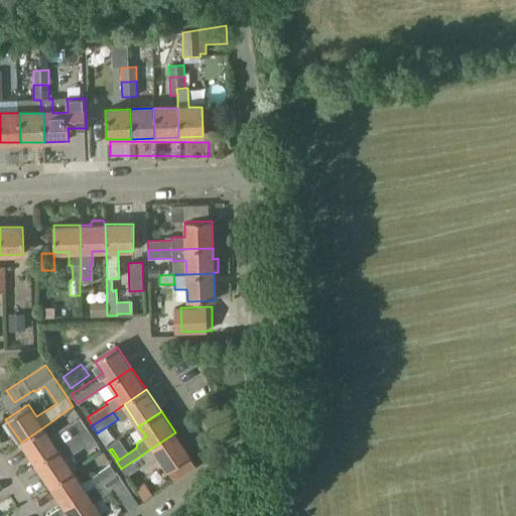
[(68,442),(88,428),(80,417),(71,424),(69,424),(59,430),(58,432),(50,437),(43,427),(21,442),(35,464),(57,448),(68,442)]
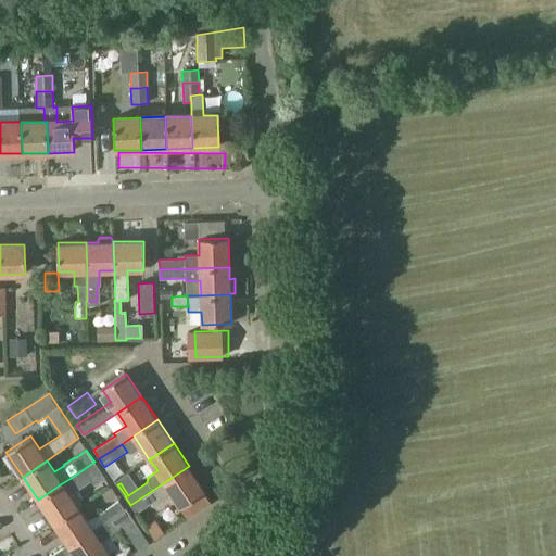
[(62,483),(70,494),(92,479),(95,484),(103,478),(98,470),(100,469),(95,462),(73,477),(62,483)]
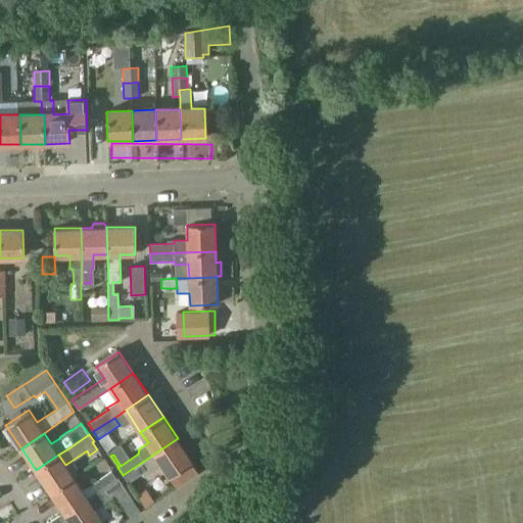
[(128,483),(148,470),(150,473),(162,464),(177,486),(189,478),(200,471),(178,438),(123,475),(128,483)]
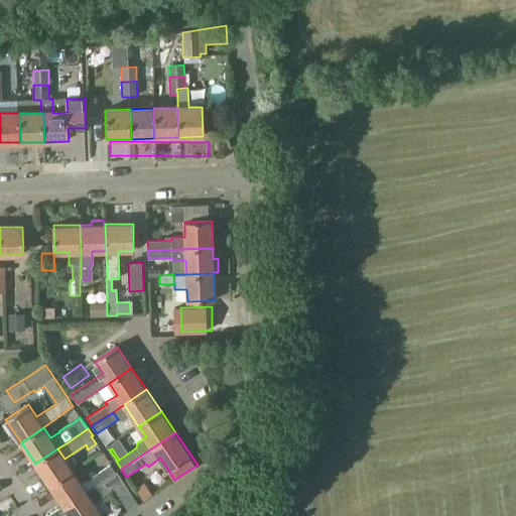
[(65,459),(57,448),(35,464),(50,486),(73,471),(65,459)]
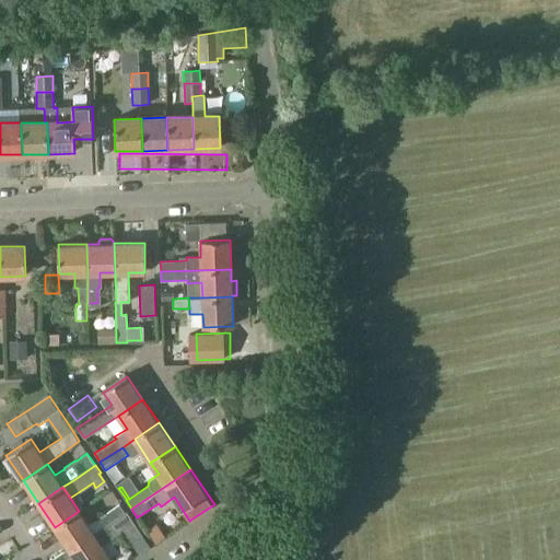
[(100,518),(104,526),(125,513),(119,504),(100,518)]
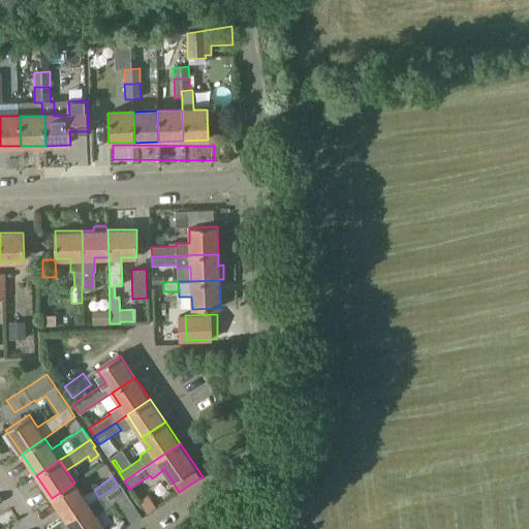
[(89,504),(89,503),(74,483),(52,498),(66,520),(89,504)]
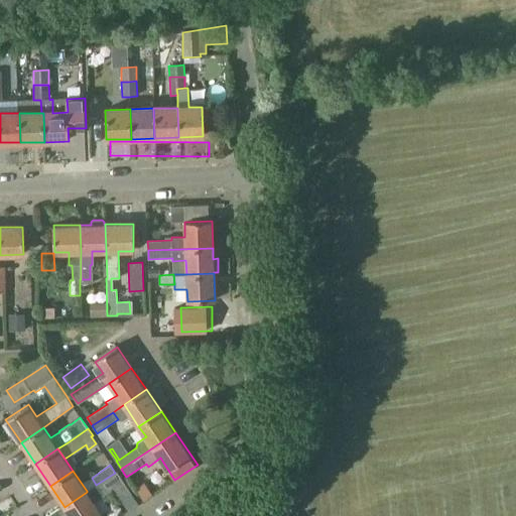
[(65,507),(71,515),(100,515),(103,514),(94,502),(112,490),(120,502),(132,494),(117,471),(115,473),(96,485),(87,491),(87,492),(65,507)]
